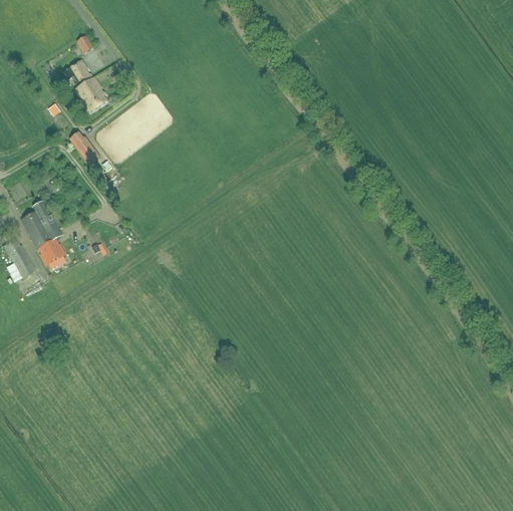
[(92,47),(84,35),(76,40),(83,52),(92,47)]
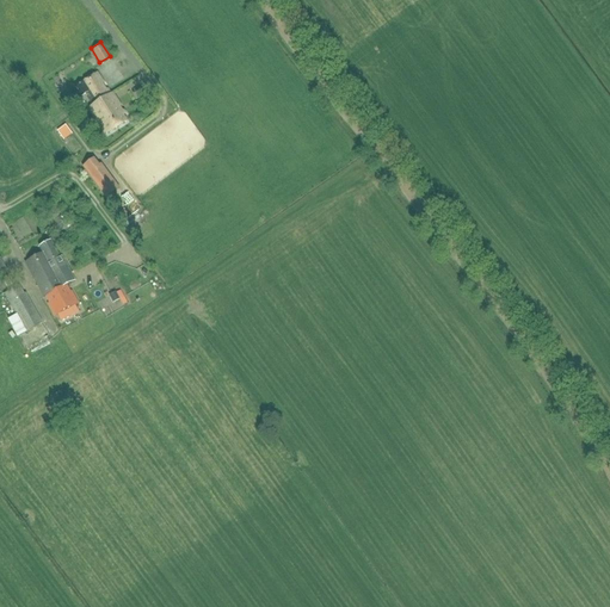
[(85,91),(92,103),(110,91),(97,69),(75,82),(81,93),(85,91)]
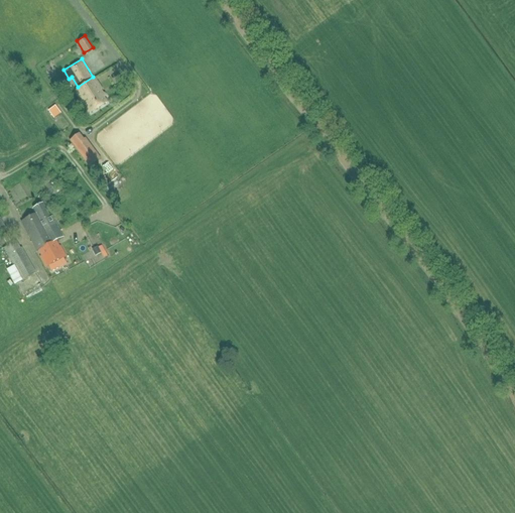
[(93,77),(78,87),(82,93),(80,95),(89,110),(106,100),(103,94),(105,93),(99,84),(97,85),(93,77)]
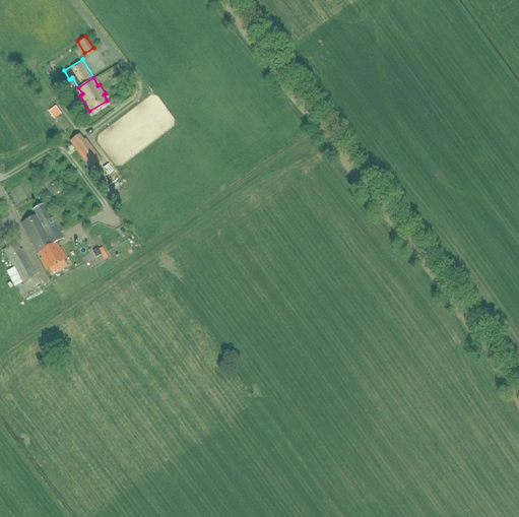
[(60,112),(55,105),(49,110),(54,117),(60,112)]
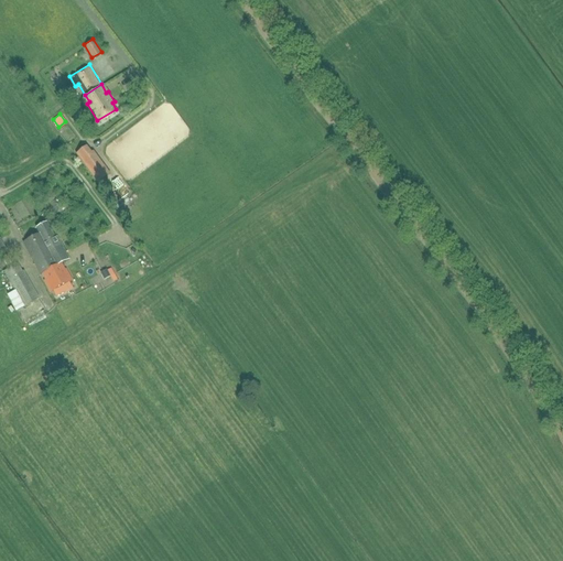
[(85,146),(76,152),(97,181),(109,172),(104,165),(101,168),(85,146)]
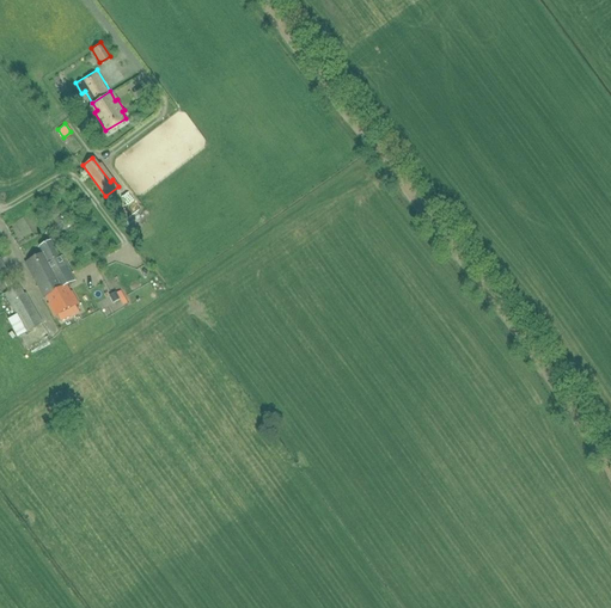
[(66,226),(71,223),(65,215),(59,219),(63,226),(65,225),(66,226)]
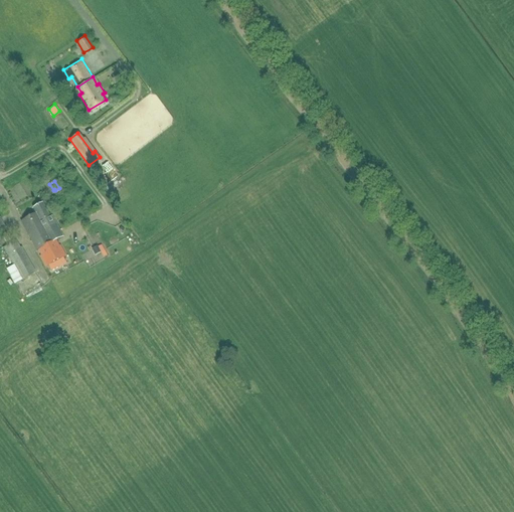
[(49,214),(41,200),(32,206),(35,211),(20,219),(31,240),(58,226),(51,213),(49,214)]
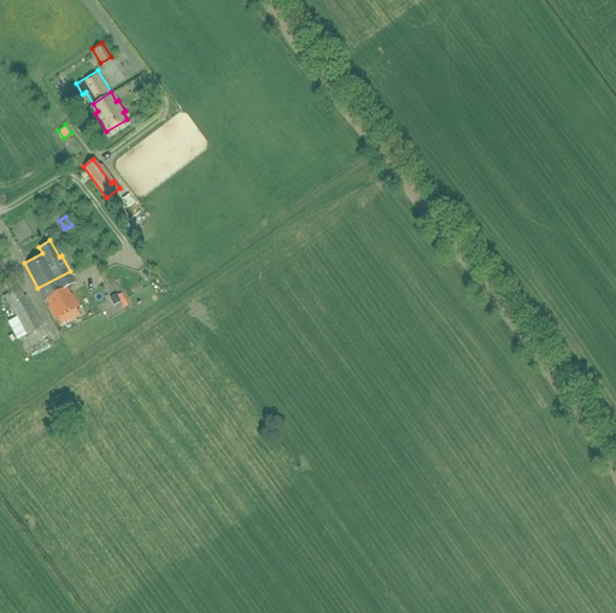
[(75,280),(70,271),(37,288),(44,298),(46,296),(50,304),(47,305),(54,317),(57,316),(60,322),(70,317),(66,311),(78,304),(71,292),(70,293),(66,284),(75,280)]
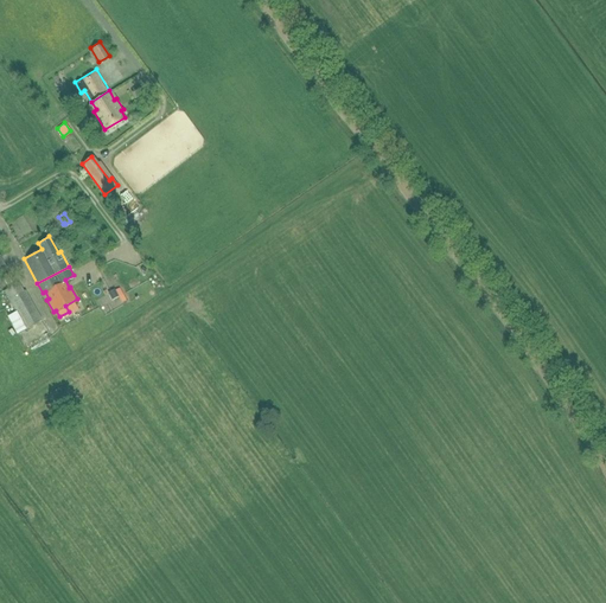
[(23,290),(17,281),(4,289),(25,327),(40,318),(24,290),(23,290)]
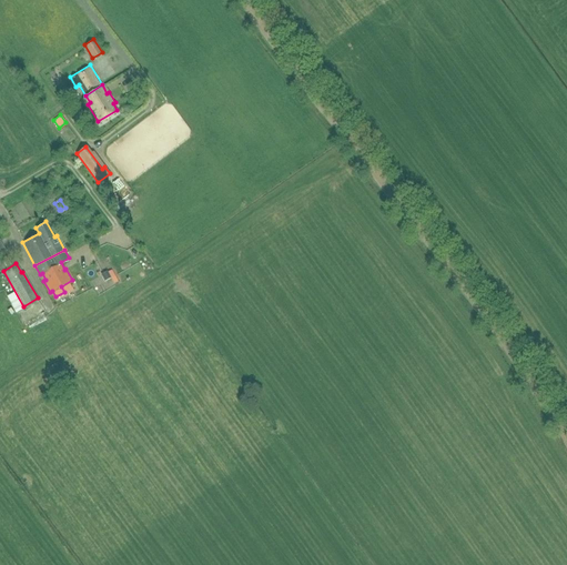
[(104,279),(110,275),(107,270),(101,273),(104,279)]
